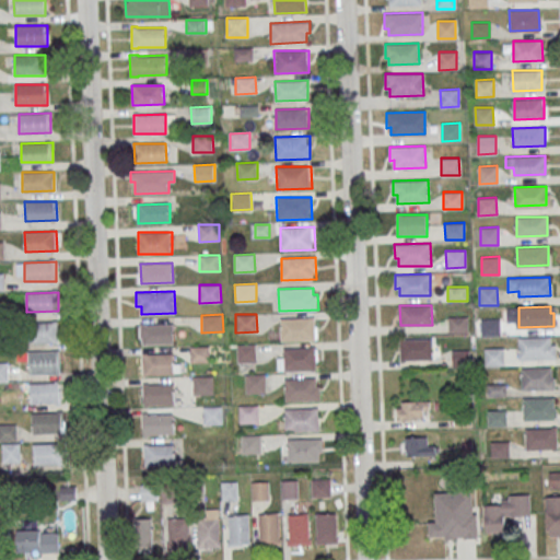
[(448,317),(468,316),(468,333),(448,333),(448,317)]
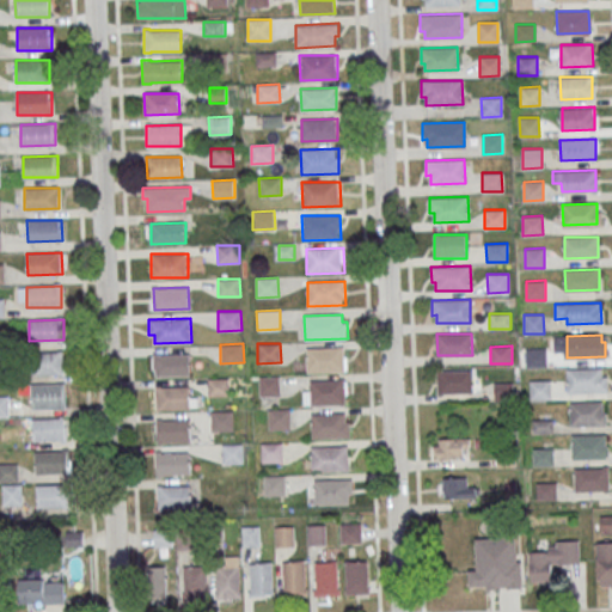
[(306,348),(344,348),(346,372),(307,373),(306,348)]
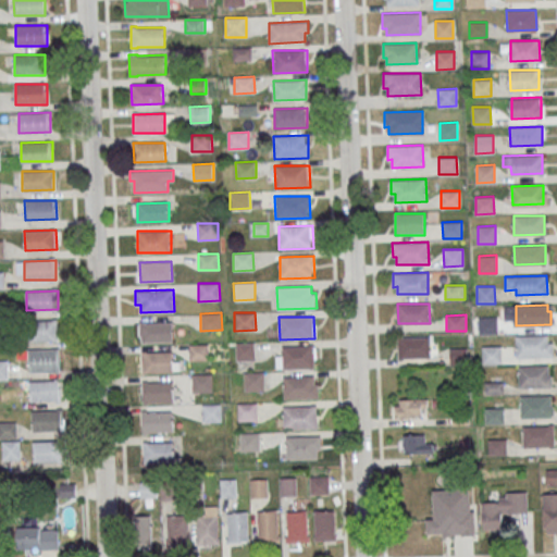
[(480,318),(497,318),(497,333),(480,334),(480,318)]
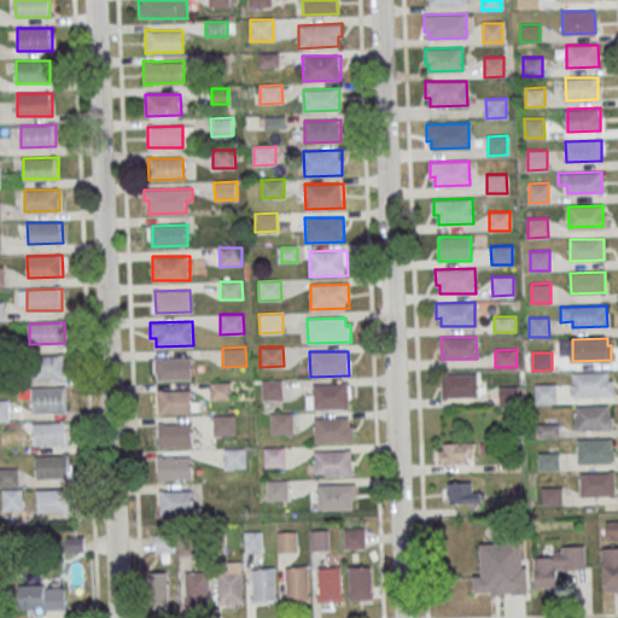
[(29,357),(64,356),(64,377),(29,378),(29,357)]
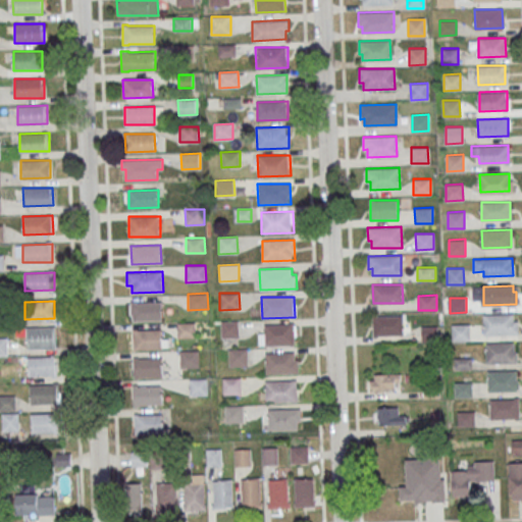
[(133,303),(162,302),(162,320),(133,321),(133,303)]
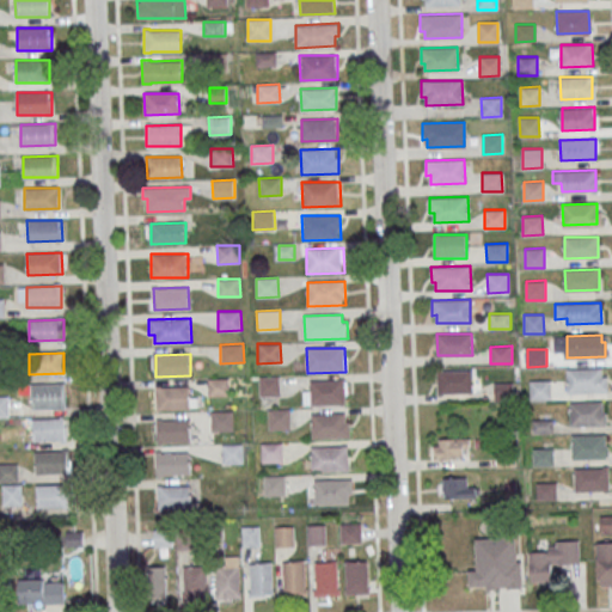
[(568,368),(601,367),(603,377),(606,375),(607,390),(569,391),(568,368)]
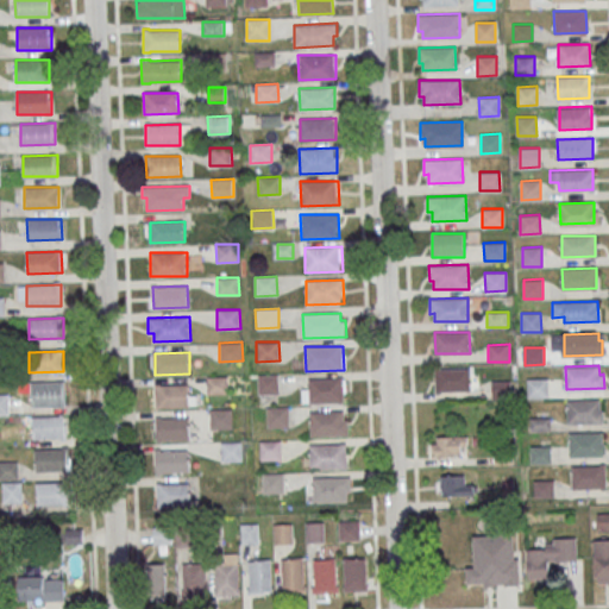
[(477,391),(477,369),(434,369),(434,391),(477,391)]
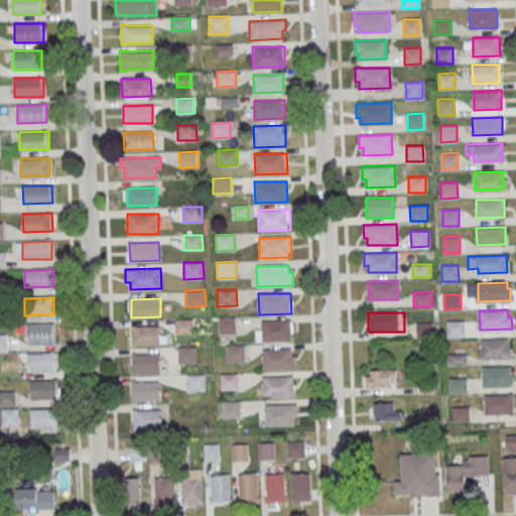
[(218,317),(237,316),(238,334),(218,334),(218,317)]
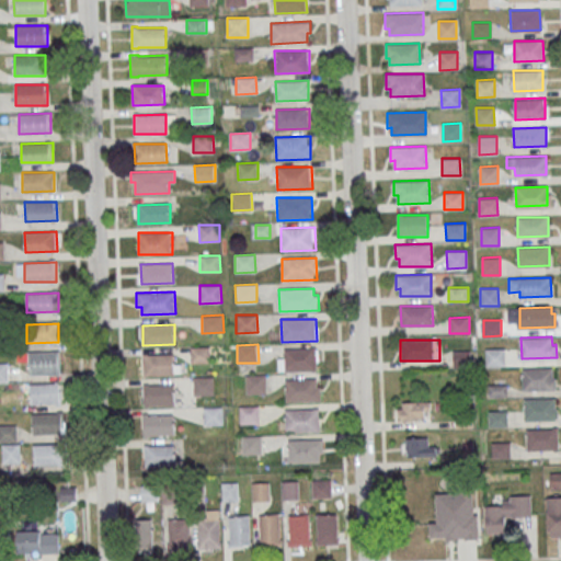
[(191,347),(210,346),(210,363),(191,363),(191,347)]
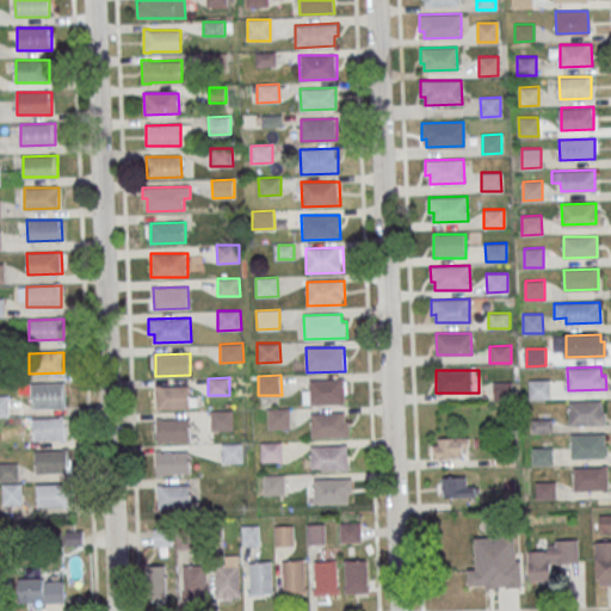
[(309,380),(347,378),(347,403),(309,405),(309,380)]
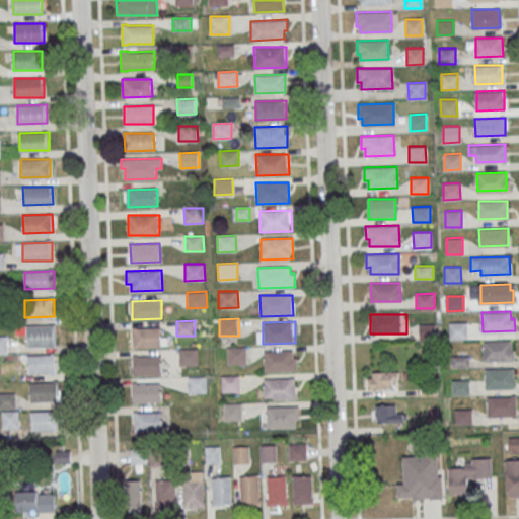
[(450,322),(466,322),(466,339),(450,339),(450,322)]
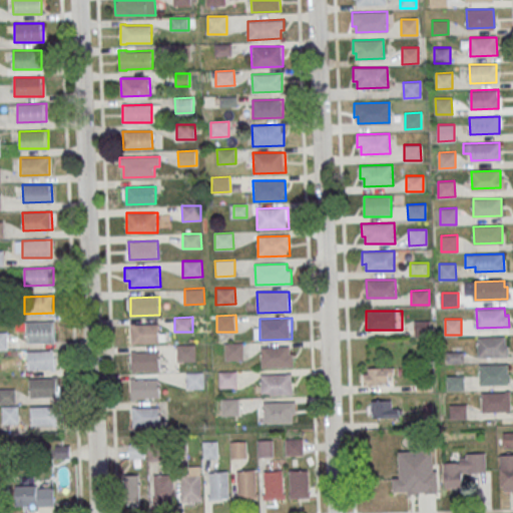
[(413,321),(431,321),(431,336),(414,336),(413,321)]
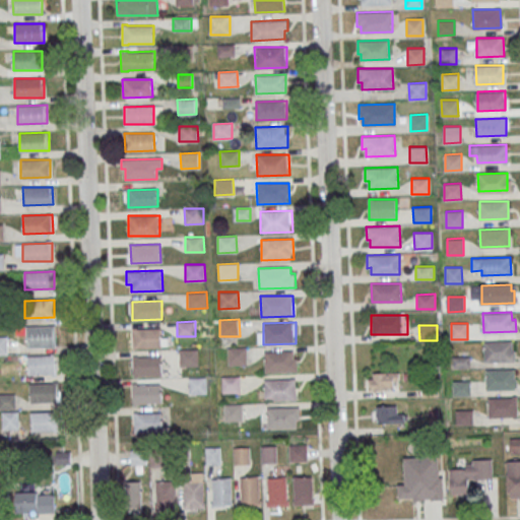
[(56,326),(26,326),(26,347),(56,347),(56,326)]
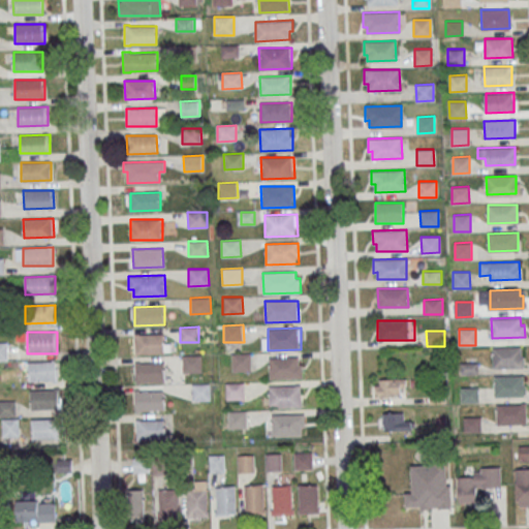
[(134,334),(164,334),(165,351),(135,352),(134,334)]
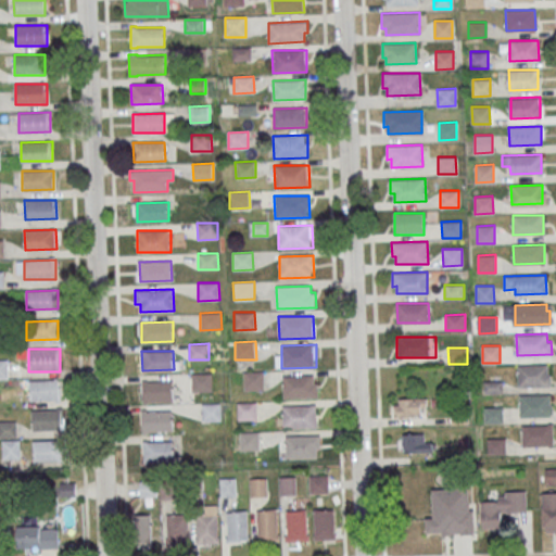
[(0,361),(0,377),(9,378),(9,361),(0,361)]
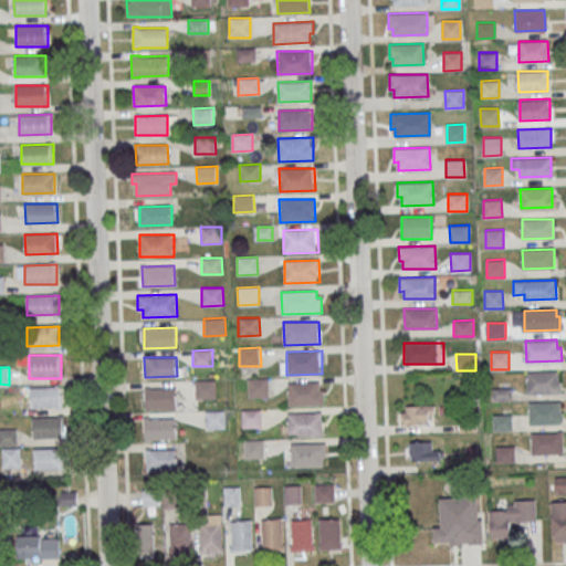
[(527,371),(558,371),(558,392),(527,392),(527,371)]
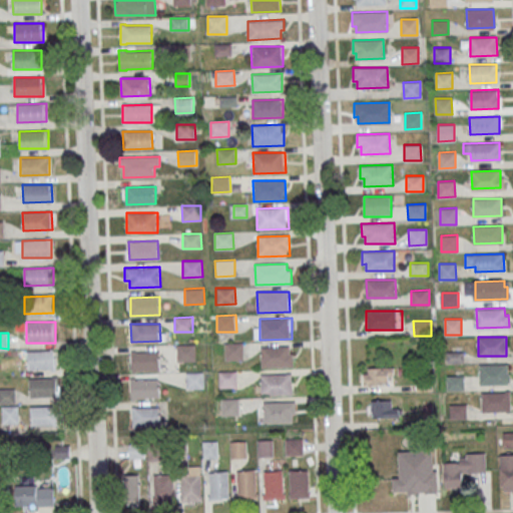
[(224,343),(243,343),(244,359),(224,360),(224,343)]
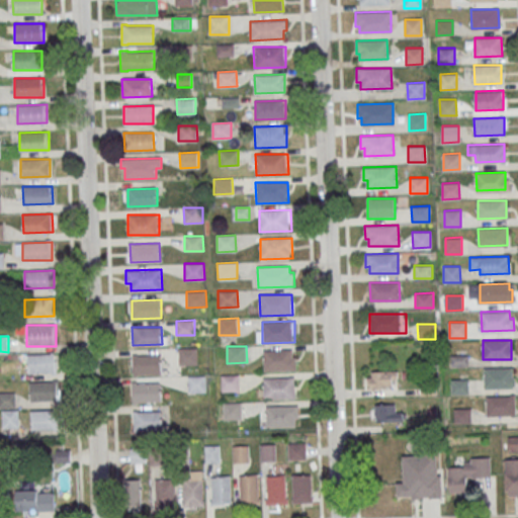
[(178,348),(198,347),(198,363),(179,364),(178,348)]
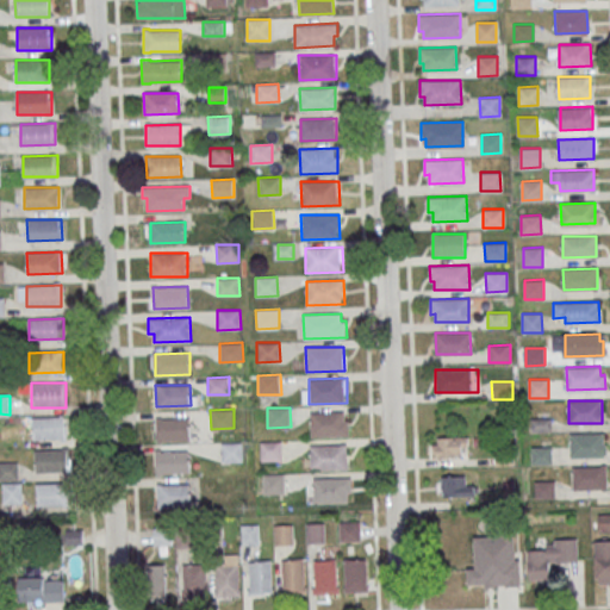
[(309,412),(347,412),(348,436),(310,437),(309,412)]
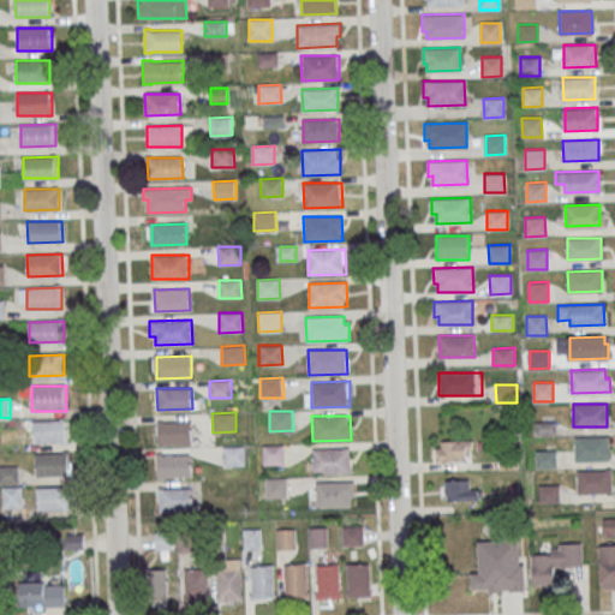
[(33,422),(67,421),(69,442),(33,442),(33,422)]
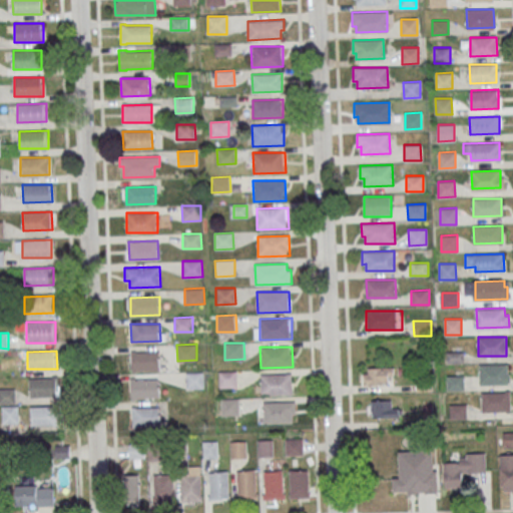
[(131,353),(160,352),(160,369),(131,370),(131,353)]
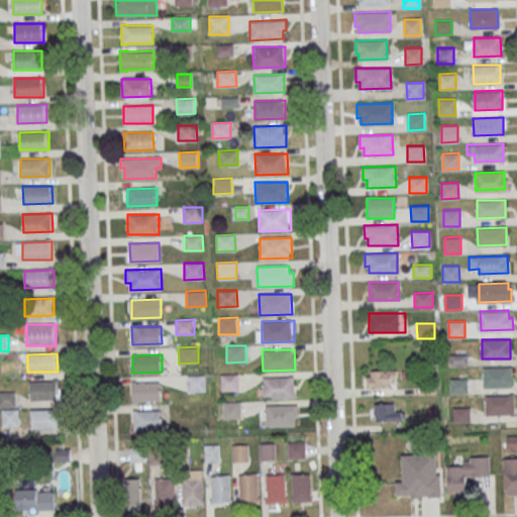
[(484,368),(512,368),(512,386),(484,387),(484,368)]
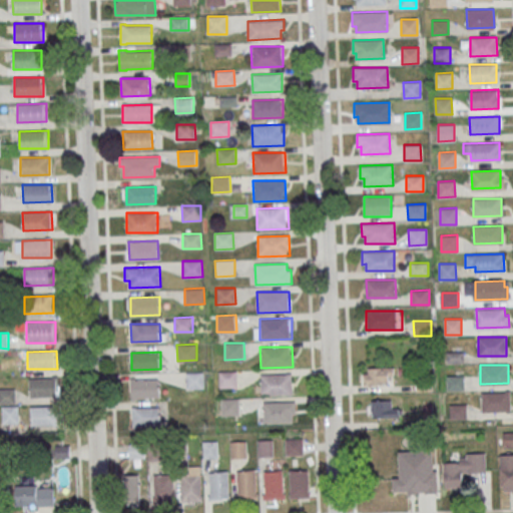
[(393,368),(364,368),(364,384),(393,384),(393,368)]
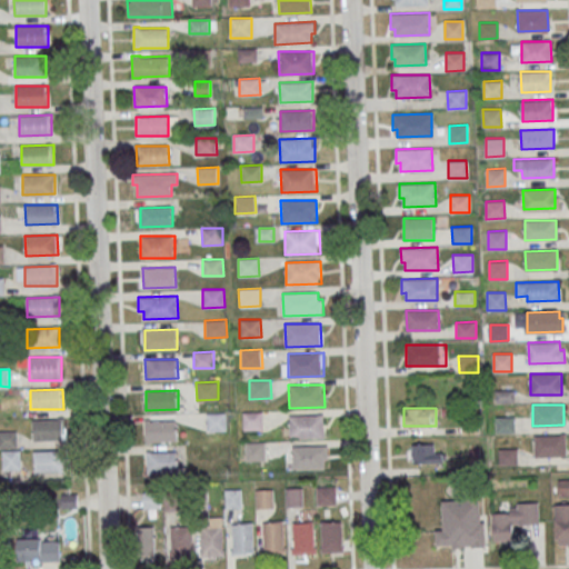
[(242,411),(263,411),(265,429),(242,430),(242,411)]
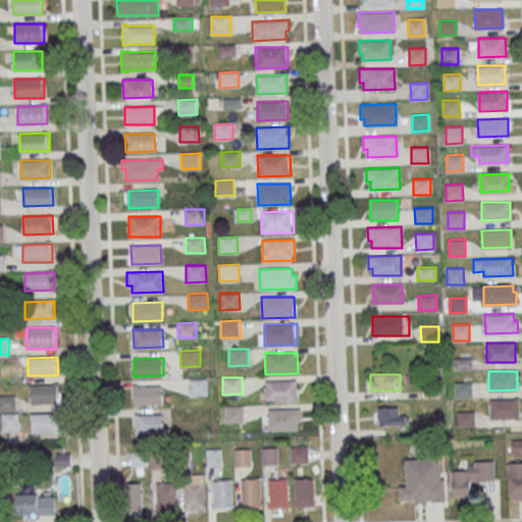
[(189,379),(208,378),(208,395),(189,396),(189,379)]
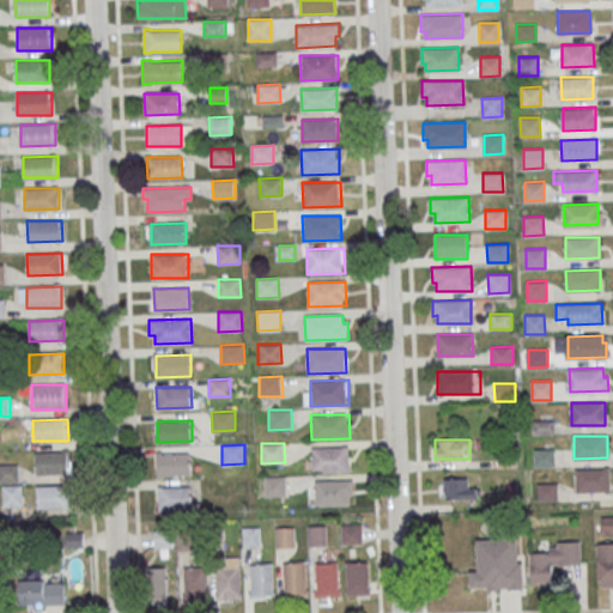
[(311,447),(349,445),(350,471),(311,472),(311,447)]
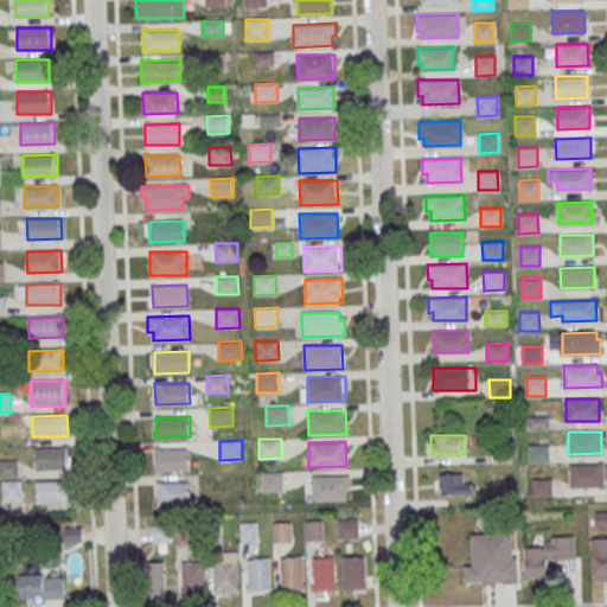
[(529,445),(548,443),(548,462),(529,462),(529,445)]
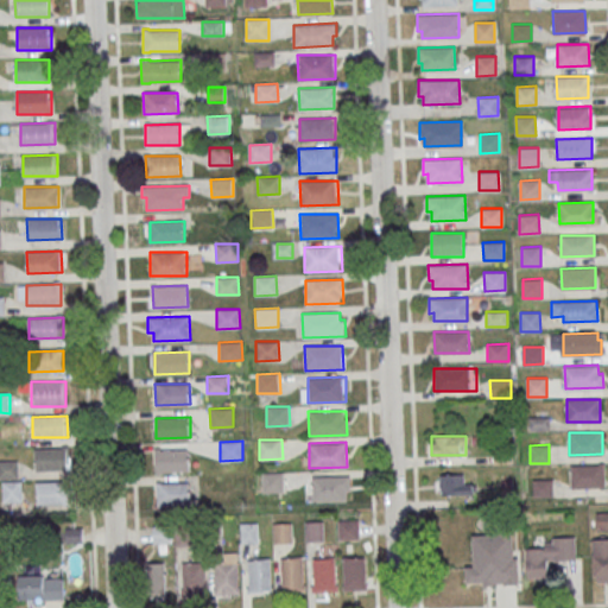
[(35,449),(69,448),(70,468),(36,469),(35,449)]
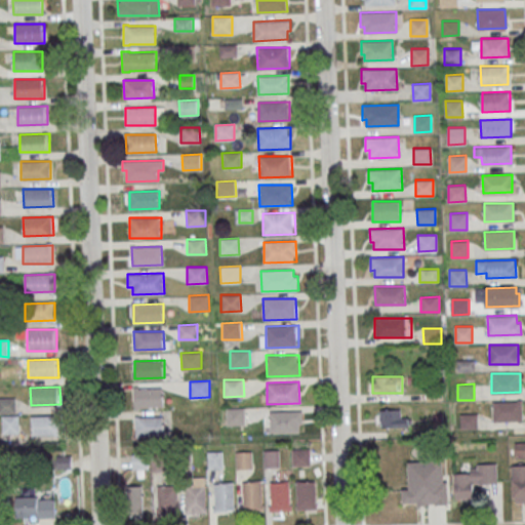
[(133,389),(163,388),(164,406),(133,407),(133,389)]
